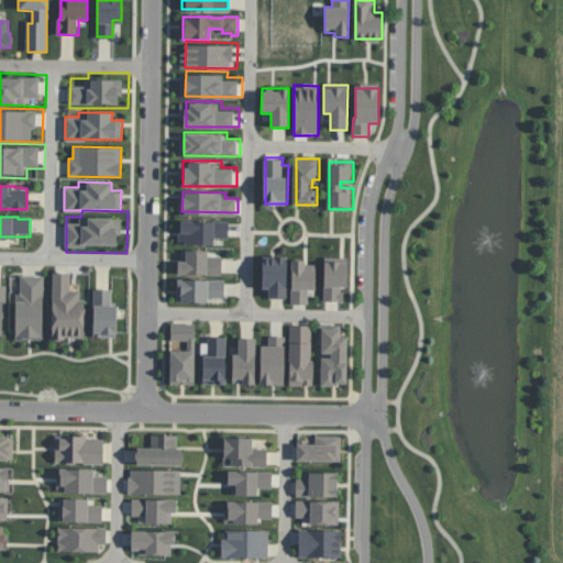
[(184,219),(231,221),(231,238),(218,238),(218,244),(183,244),(184,219)]
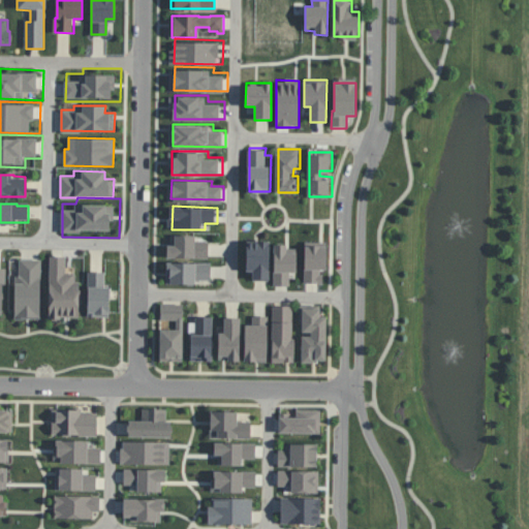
[(209,256),(170,256),(170,241),(177,242),(178,231),(196,231),(196,242),(210,242),(209,256)]
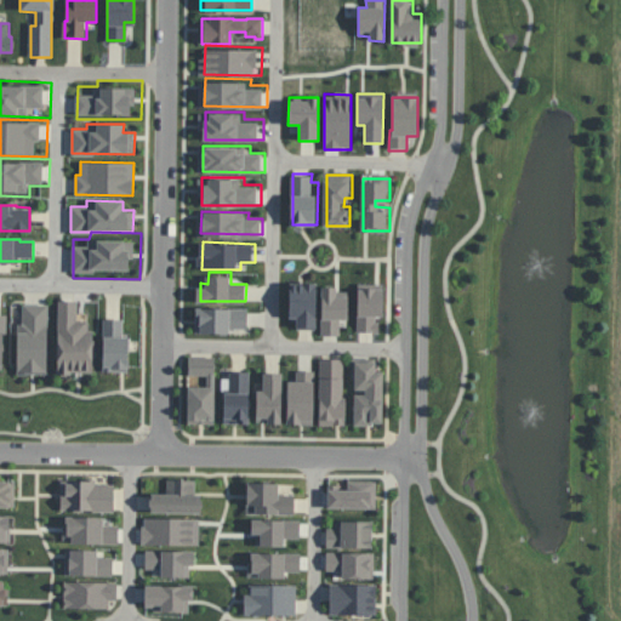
[(292,315),(292,281),(317,281),(317,326),(298,326),(298,315),(292,315)]
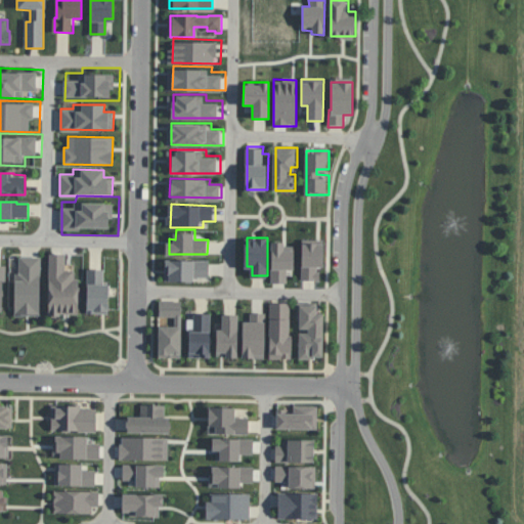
[(302,241),(301,280),(321,280),(322,242),(302,241)]
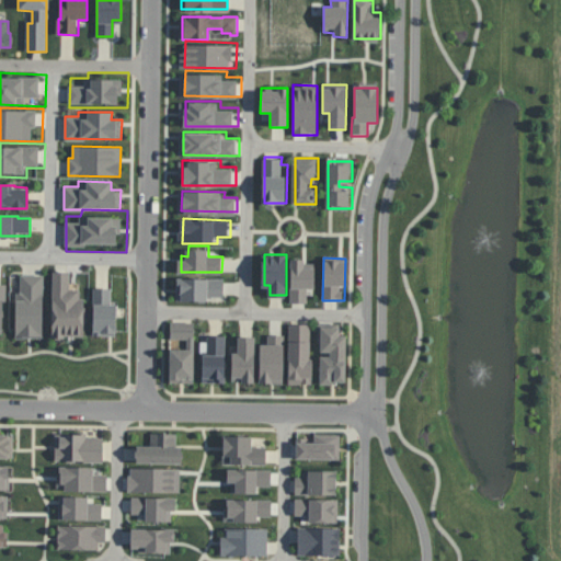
[(315,264),(304,264),(304,260),(290,259),(289,302),(307,304),(307,288),(315,289),(315,264)]
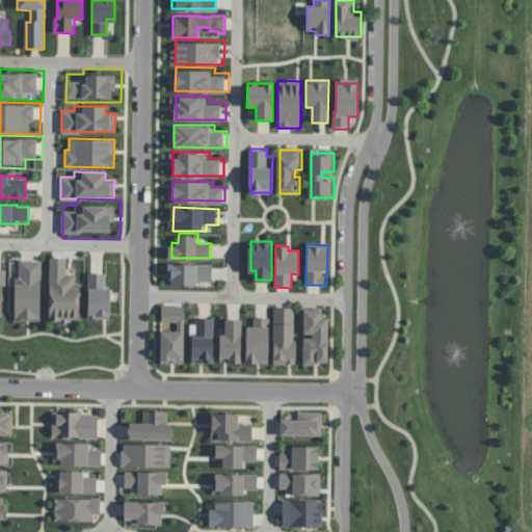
[(14,254),(46,254),(47,325),(15,325),(14,254)]
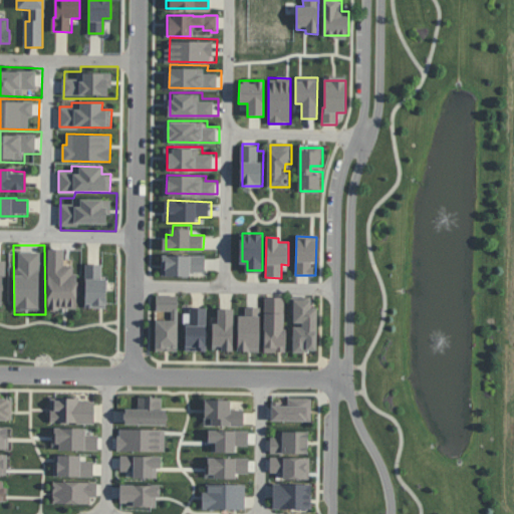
[(48,249),(64,249),(64,265),(74,265),(74,274),(76,274),(76,309),(48,308),(48,249)]
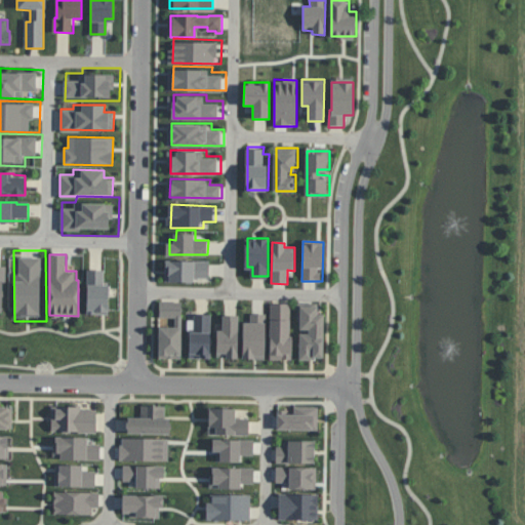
[(167,283),(167,265),(209,265),(209,283),(167,283)]
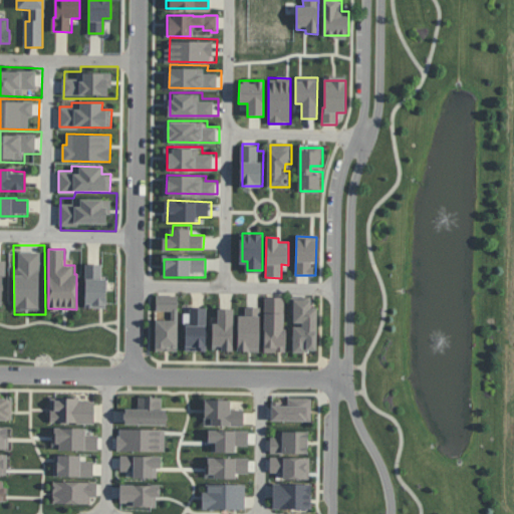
[(86,265),(99,265),(99,278),(107,278),(106,307),(86,307),(86,265)]
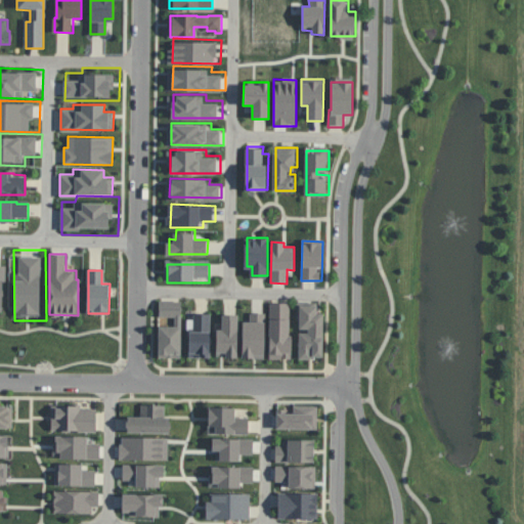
[(158,358),(181,358),(181,301),(158,301),(158,358)]
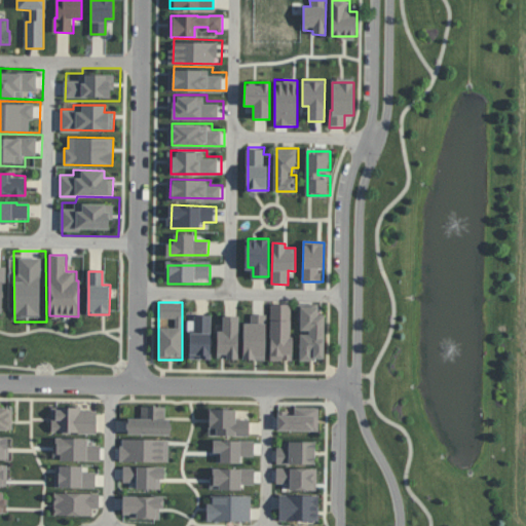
[(271,362),(292,362),(292,338),(290,338),(290,305),(271,305),(271,362)]
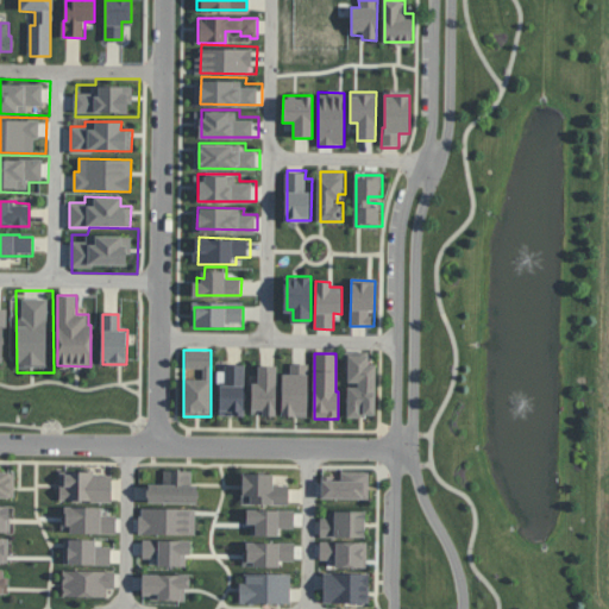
[(293,357),(313,357),(312,419),(283,419),(284,365),(293,365),(293,357)]
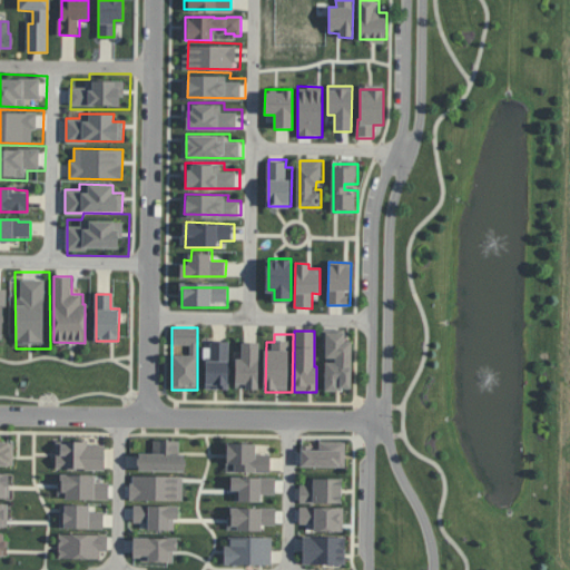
[(324,334),(324,357),(333,359),(333,363),(324,363),(324,391),(349,392),(349,343),(344,343),(344,334),(324,334)]
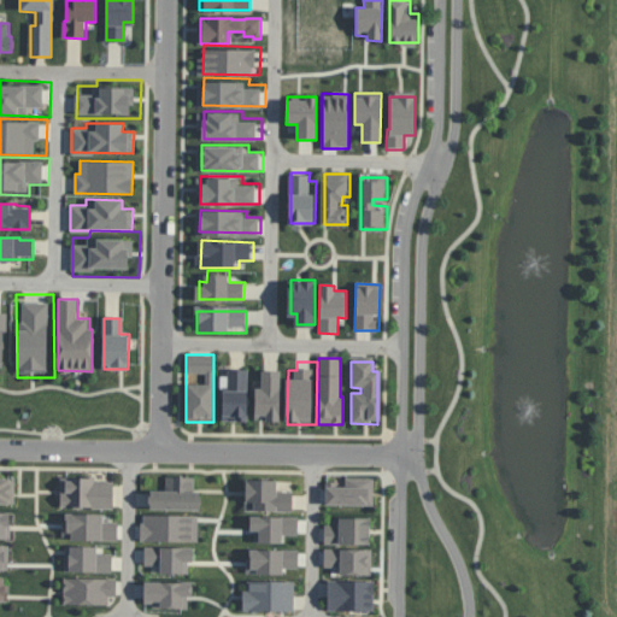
[(247,419),(223,419),(223,387),(227,387),(227,371),(247,371),(247,419)]
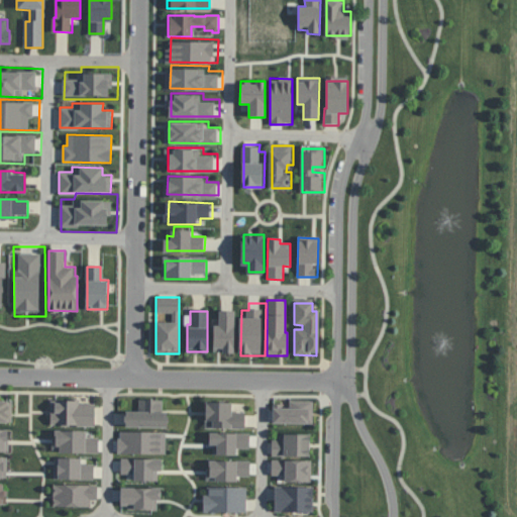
[(234,313),(234,352),(212,352),(213,327),(219,327),(219,312),(234,313)]
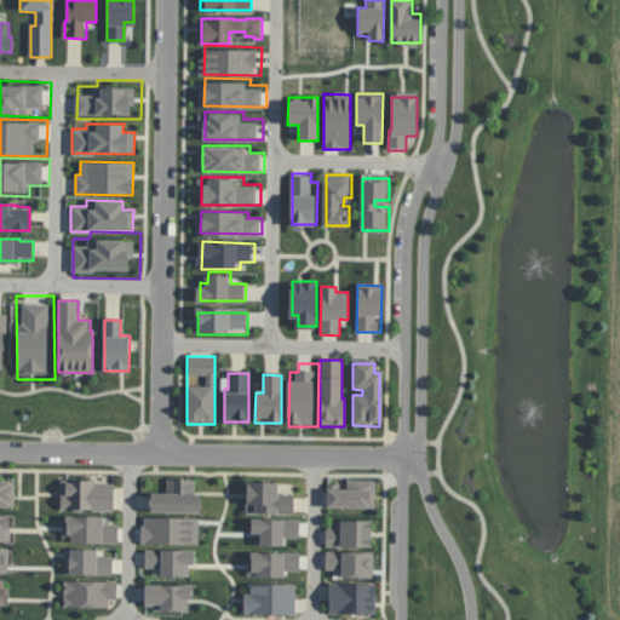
[(247,509),(248,478),(281,478),(281,492),(294,493),(294,509),(247,509)]
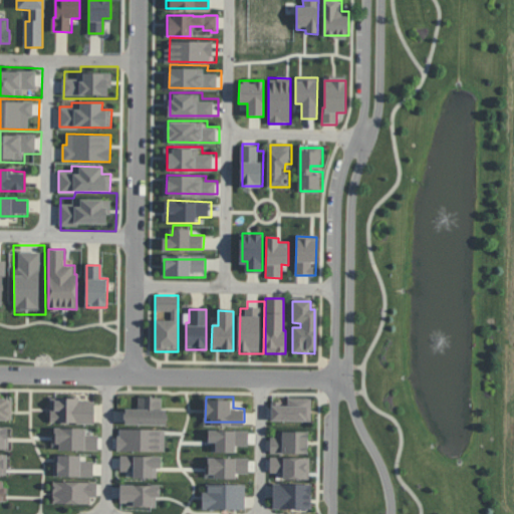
[(274,397),(314,398),(314,425),(273,425),(274,397)]
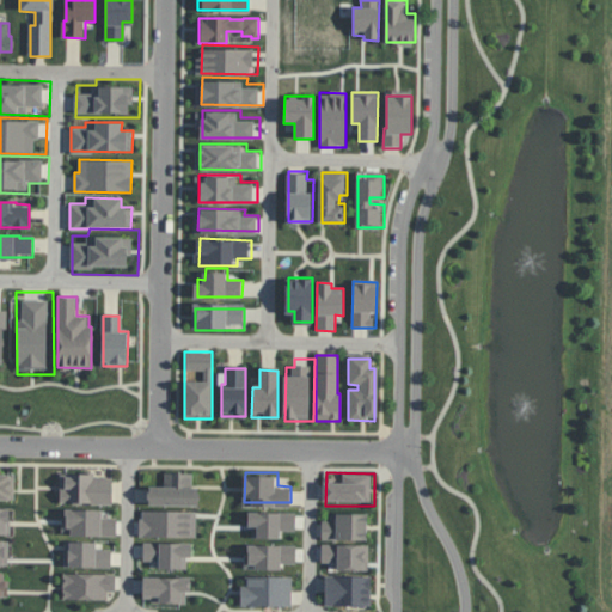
[(62,501),(62,475),(96,475),(96,479),(114,479),(114,502),(62,501)]
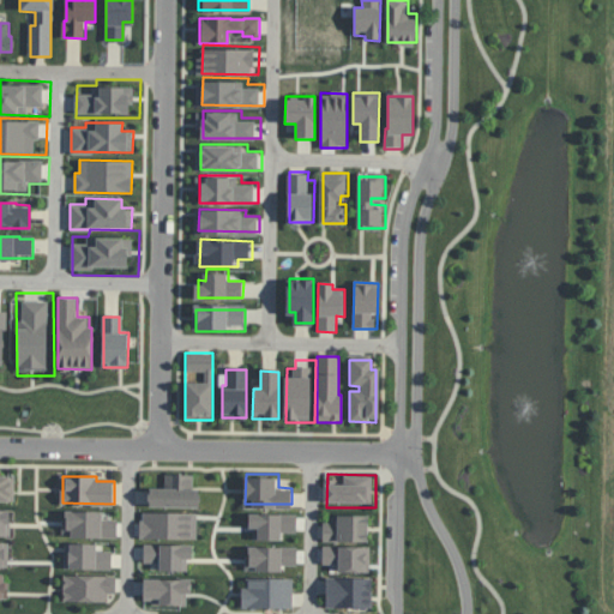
[(149,507),(197,509),(197,489),(193,489),(193,476),(166,476),(166,489),(149,489),(149,507)]
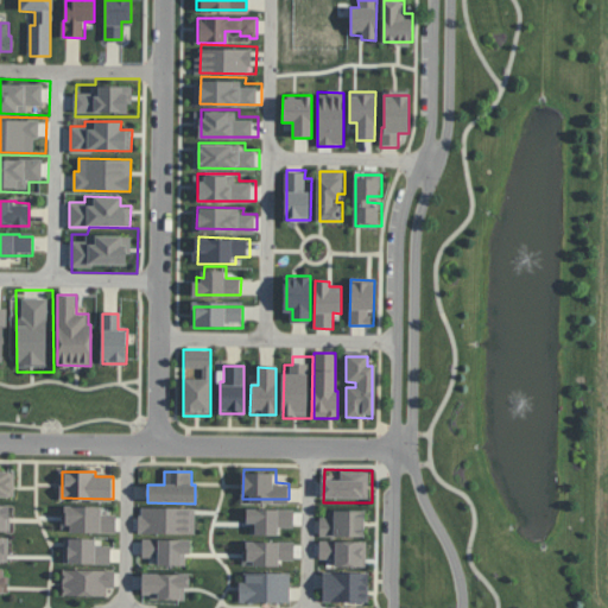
[(0,498),(11,498),(11,473),(0,473),(0,498)]
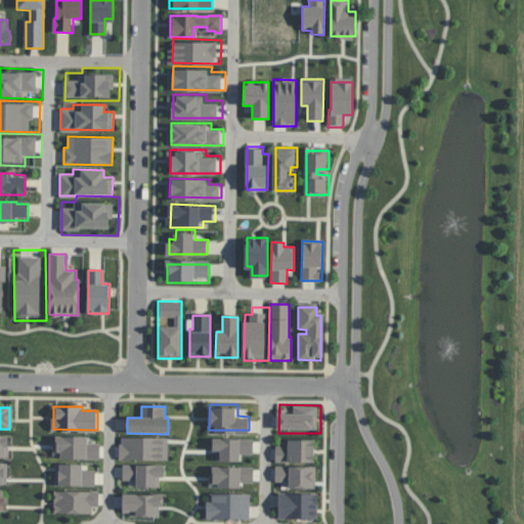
[(0,430),(13,431),(12,463),(0,462),(0,430)]
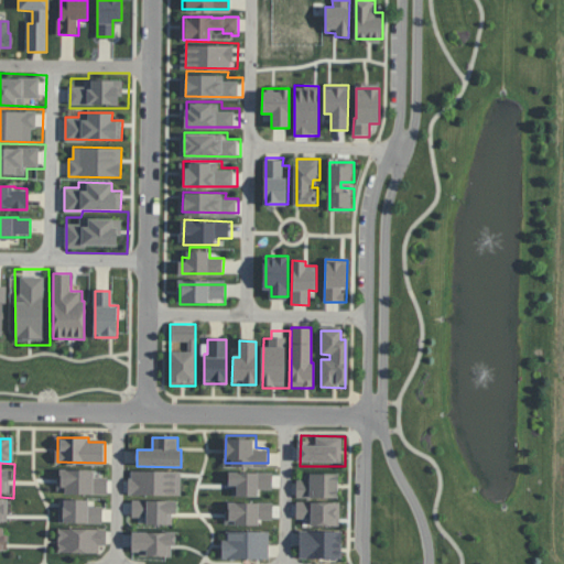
[(94,470),(58,469),(57,492),(107,494),(108,477),(93,477),(94,470)]
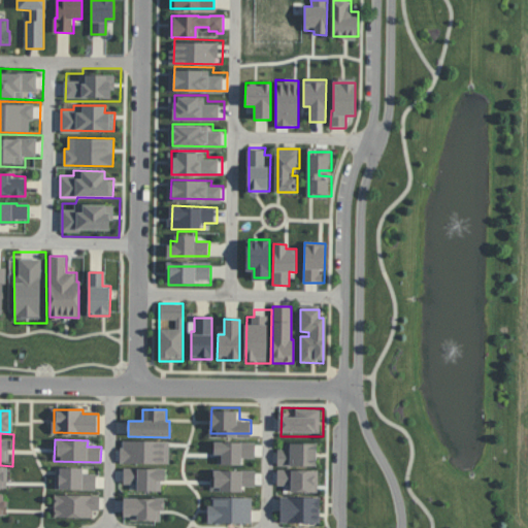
[(169,441),(121,440),(121,463),(169,464),(169,441)]
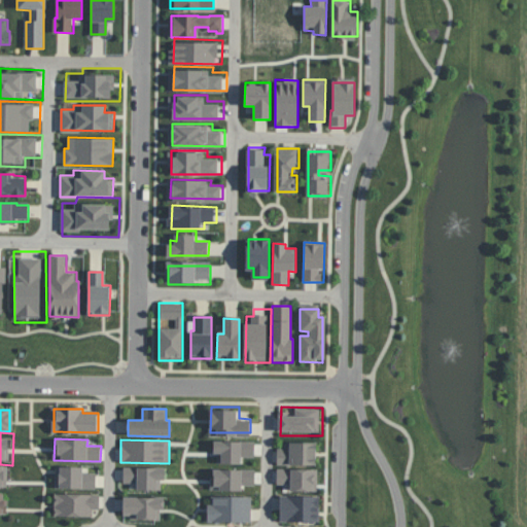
[(240,464),(240,457),(254,457),(254,442),(214,441),(214,463),(240,464)]
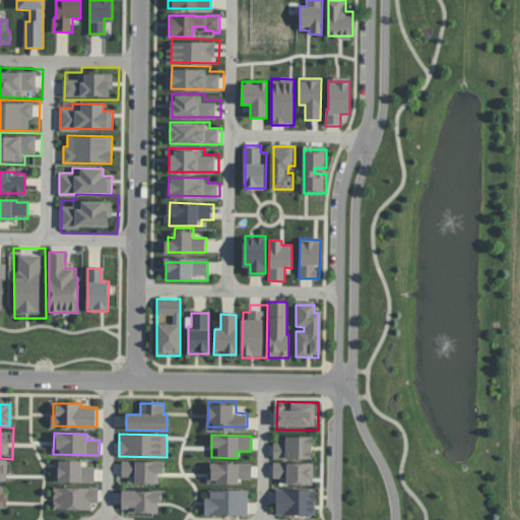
[(275,442),(284,443),(284,437),(312,437),(311,459),(275,459),(275,442)]
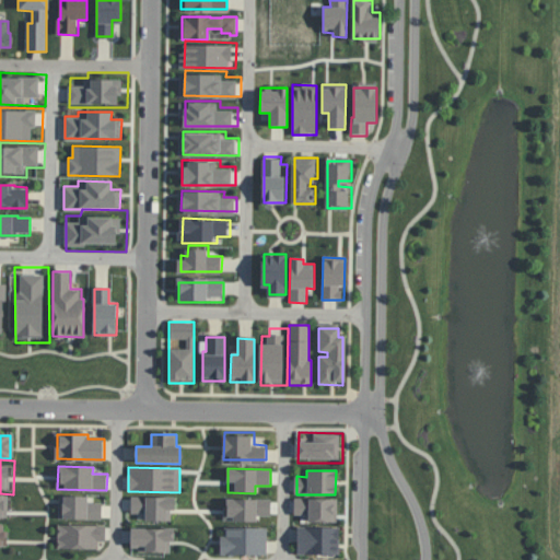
[(88,496),(59,496),(59,518),(102,520),(102,503),(88,502),(88,496)]
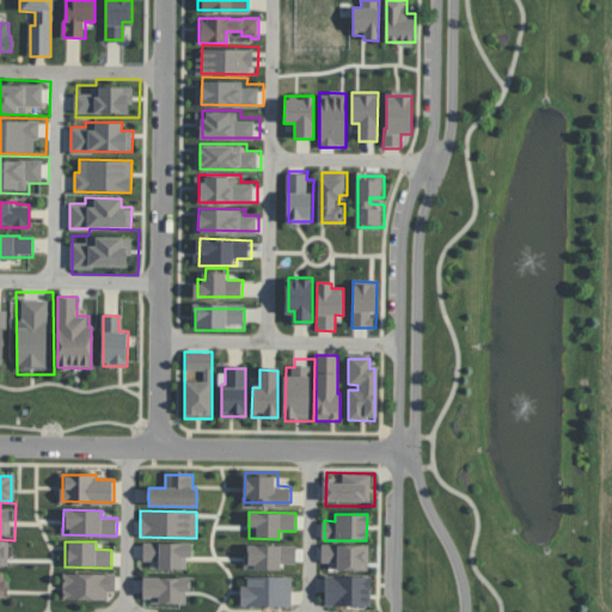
[(324,570),(372,570),(372,543),(324,543),(324,570)]
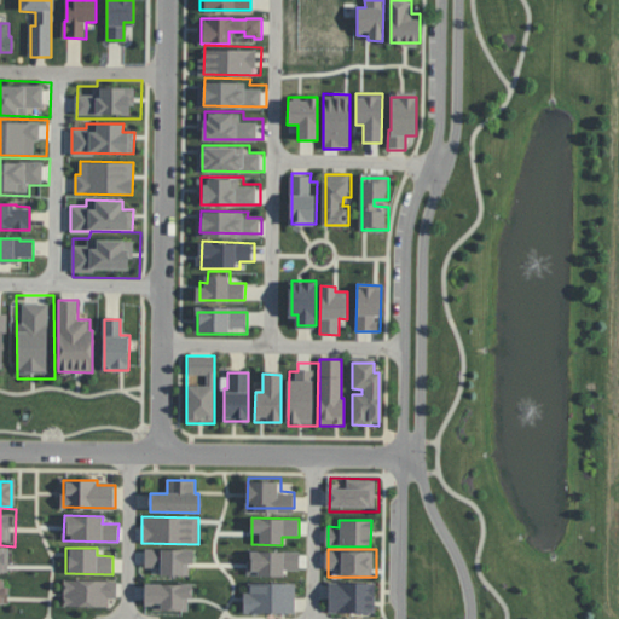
[(284,577),(284,570),(299,571),(300,551),(248,550),(248,576),(284,577)]
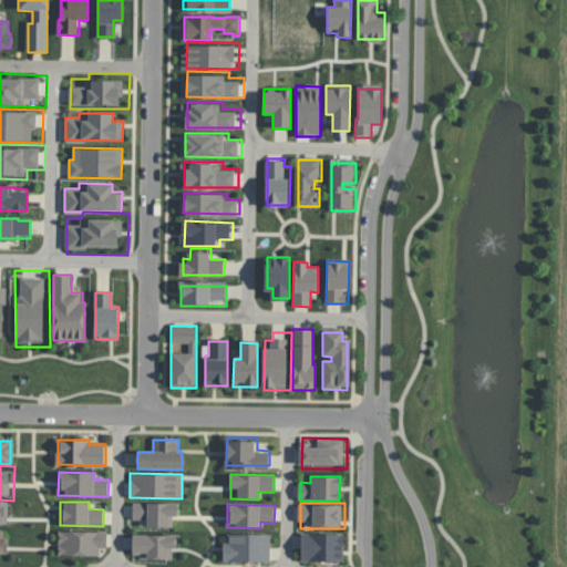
[(131,525),(183,527),(181,564),(150,563),(151,550),(130,549),(131,525)]
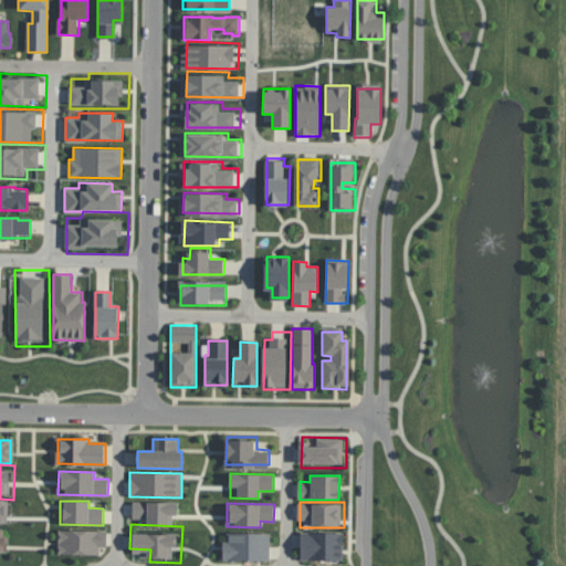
[(58,528),(107,528),(107,546),(100,545),(100,554),(58,554),(58,528)]
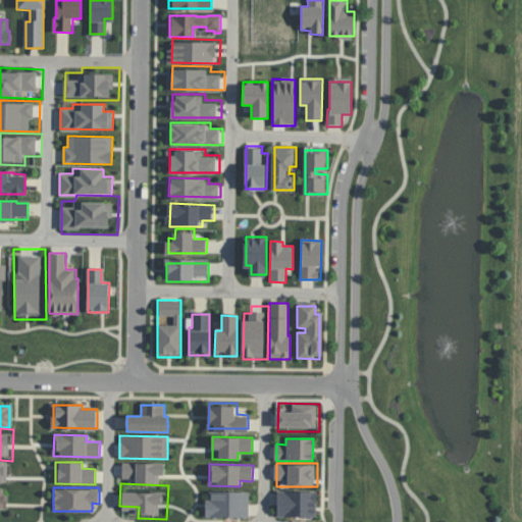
[(278,488),(313,488),(312,513),(278,513),(278,488)]
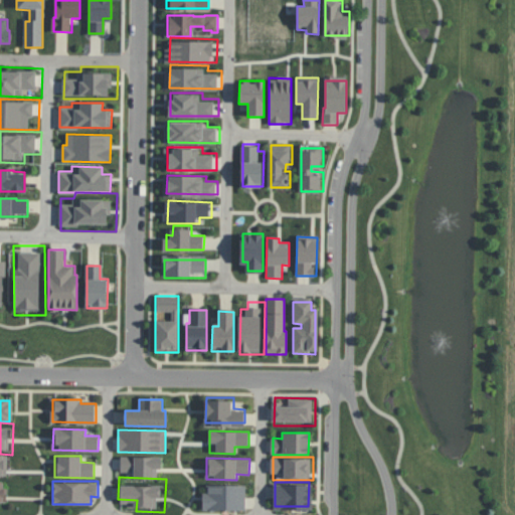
[(208,483),(246,483),(246,509),(203,509),(203,490),(208,490),(208,483)]
